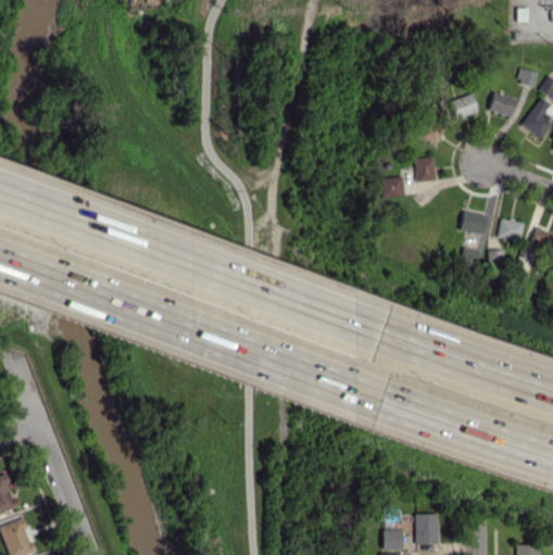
[(448,74),(442,61),(429,66),(435,79),(448,74)]
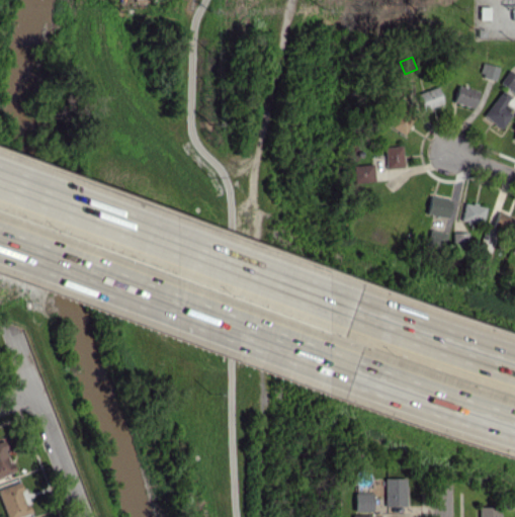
[(498,80),(502,68),(485,63),(482,76),(498,80)]
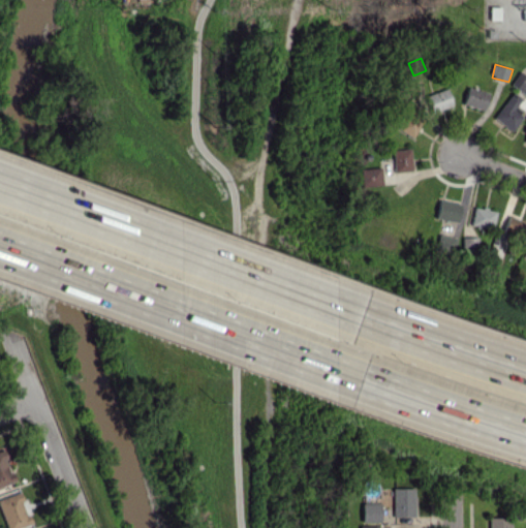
[(513,85),(525,93),(525,73),(522,71),(513,85)]
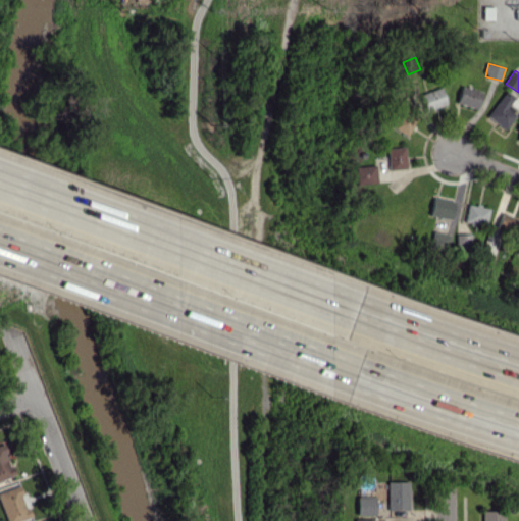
[(480,109),(485,92),(464,87),(459,103),(480,109)]
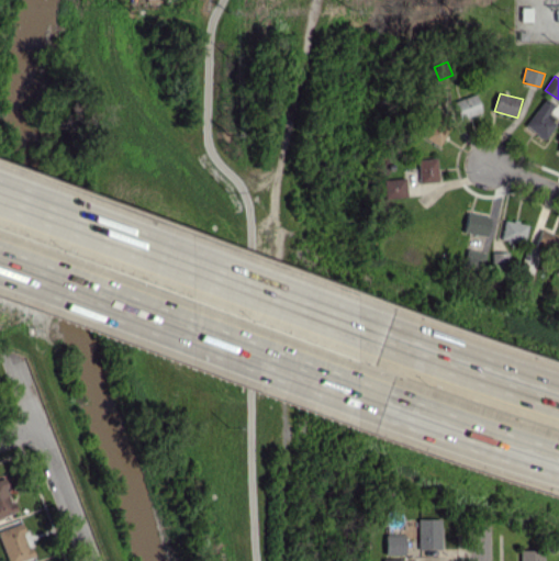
[(462,121),(484,113),(478,94),(456,102),(462,121)]
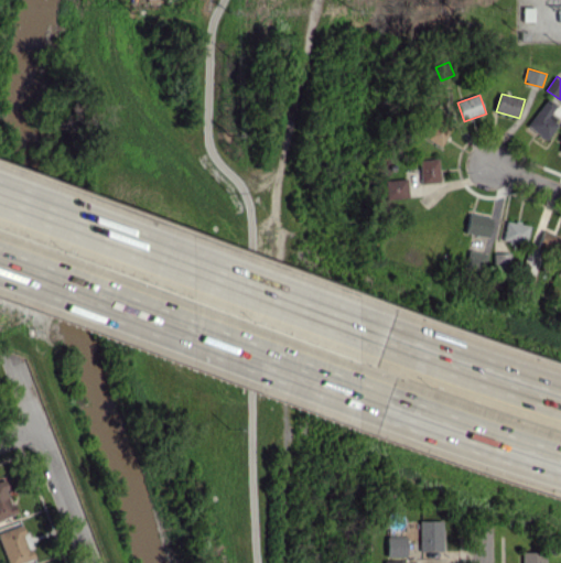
[(529,126),(549,141),(560,126),(560,123),(551,117),(559,106),(549,99),(529,126)]
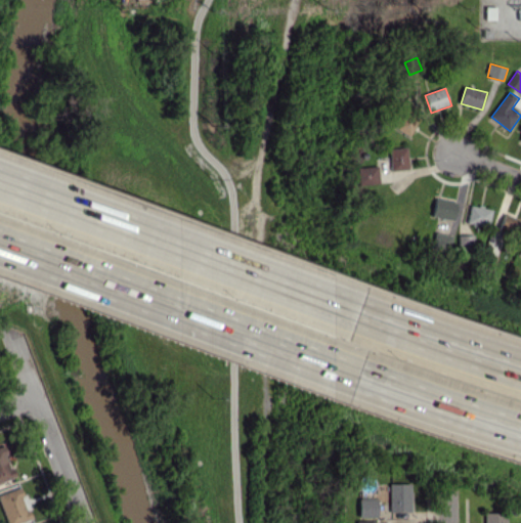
[(421,118),(404,111),(396,129),(413,136),(421,118)]
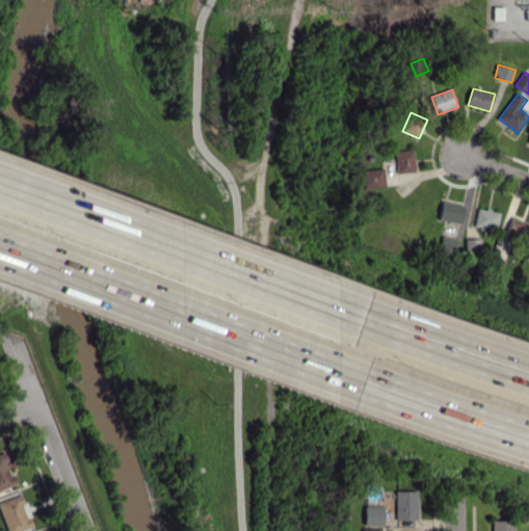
[(399,174),(417,173),(415,150),(397,152),(399,174)]
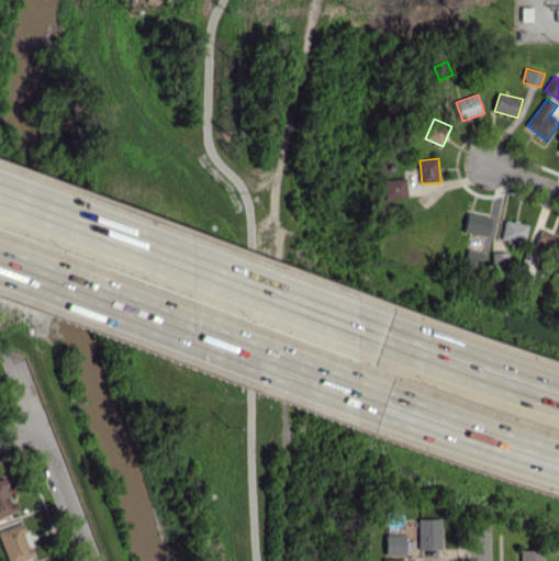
[(409,198),(407,179),(386,180),(387,200),(409,198)]
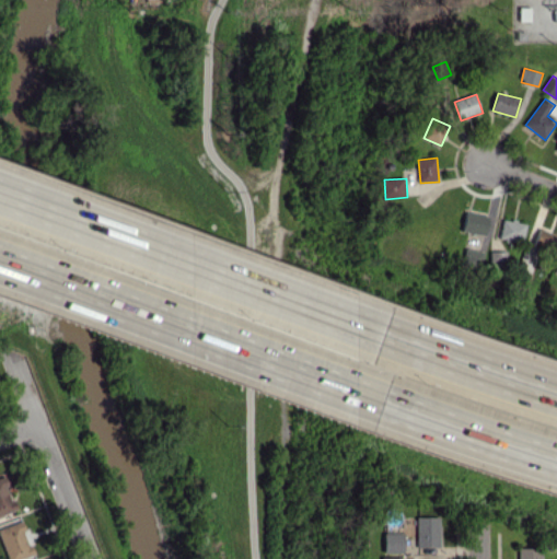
[(490,216),(467,213),(465,233),(488,235),(490,216)]
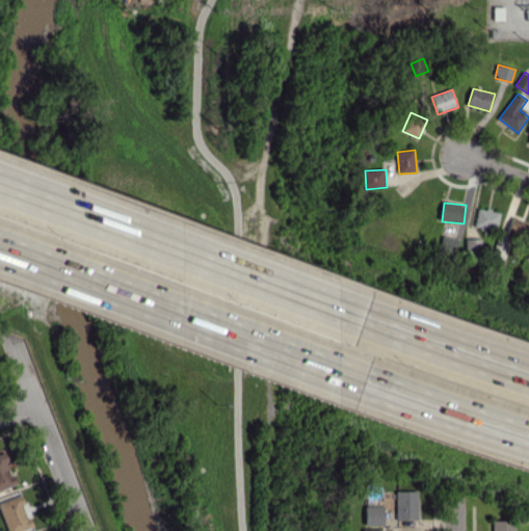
[(480,209),(477,227),(499,230),(502,212),(480,209)]
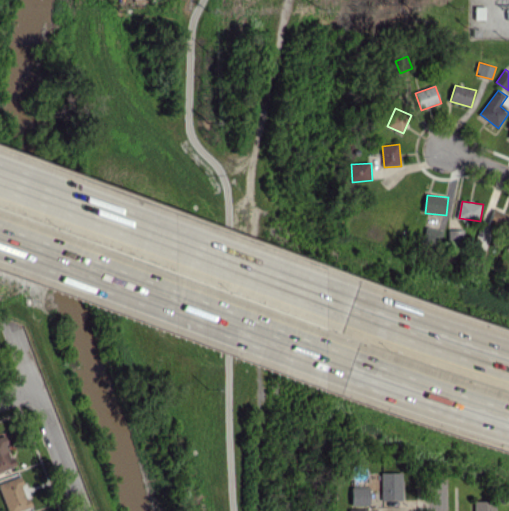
[(508,215),(496,209),(489,224),(508,232),(508,215)]
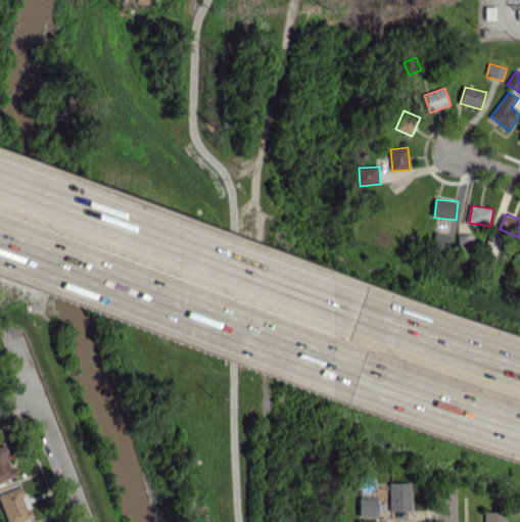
[(454,235),(435,234),(434,250),(453,251),(454,235)]
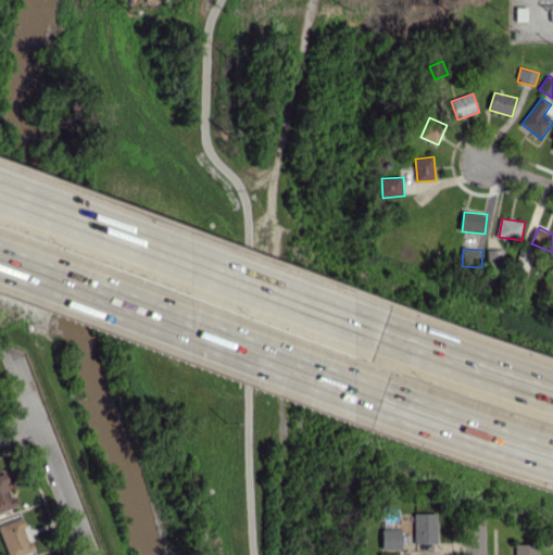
[(0,475),(0,512),(15,507),(5,474),(0,475)]
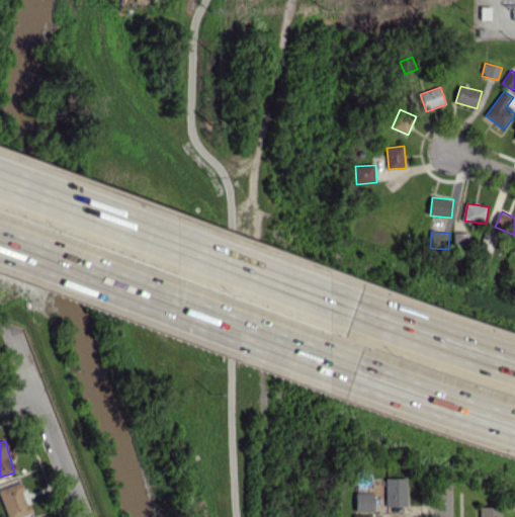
[(408,479),(387,479),(388,507),(409,506),(408,479)]
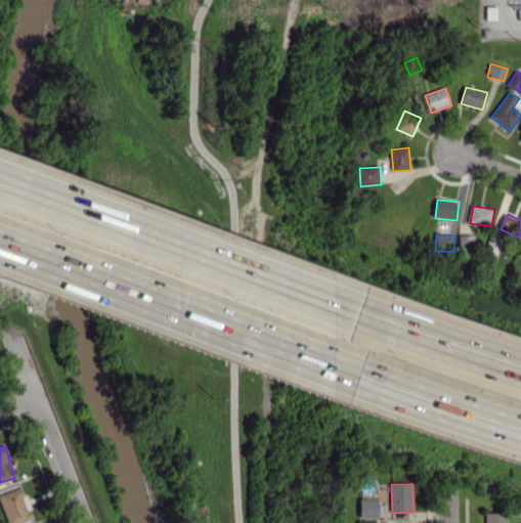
[(32,519),(19,488),(0,495),(0,503),(8,522),(23,522),(32,519)]
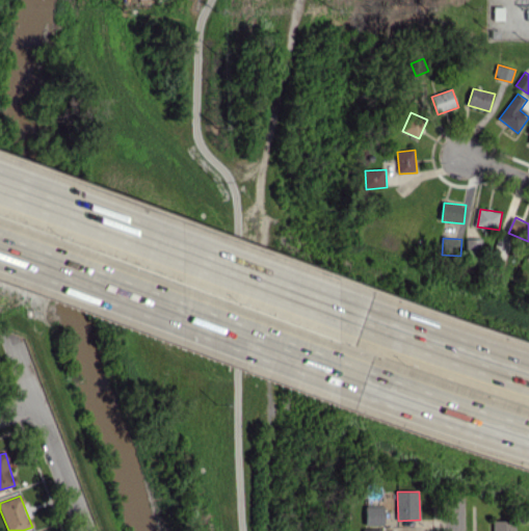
[(367,526),(385,525),(385,507),(366,507),(367,526)]
